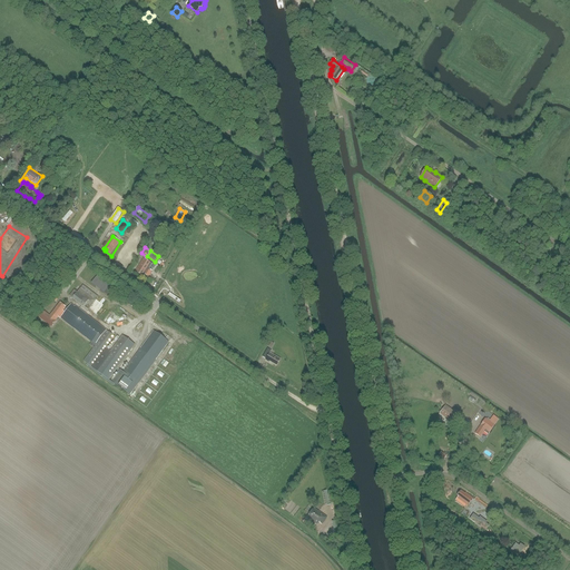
[(150,276),(153,272),(149,269),(153,264),(145,258),(136,272),(143,275),(144,274),(146,275),(146,274),(150,276)]
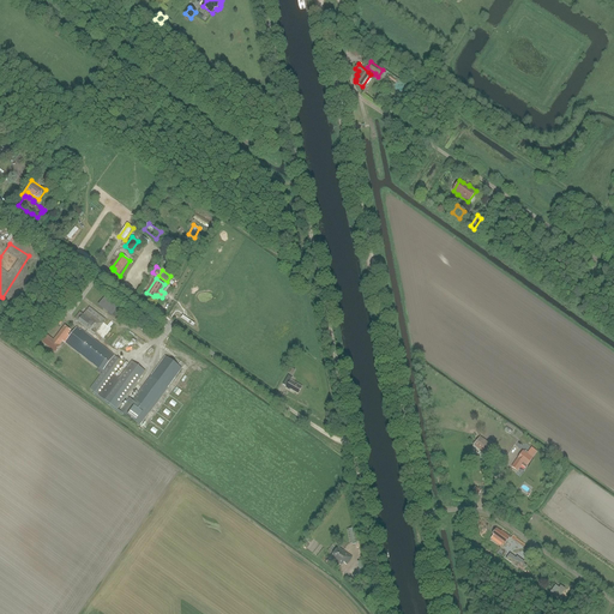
[(98,306),(113,314),(119,305),(104,296),(98,306)]
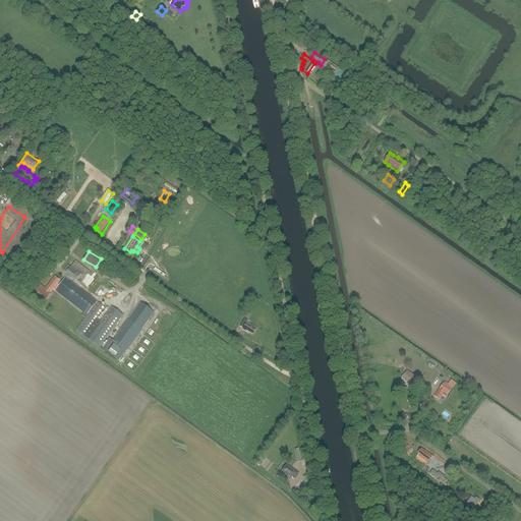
[(68,265),(63,271),(66,273),(76,281),(80,284),(90,272),(75,261),(71,267),(68,265)]
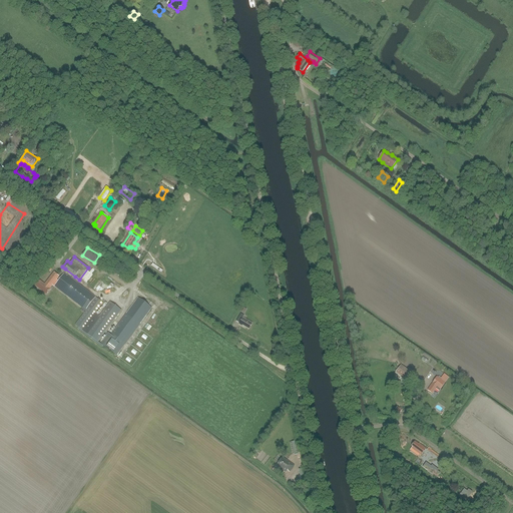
[(47,295),(51,290),(50,289),(53,286),(54,287),(58,281),(56,280),(59,277),(54,273),(45,285),(39,280),(35,286),(47,295)]
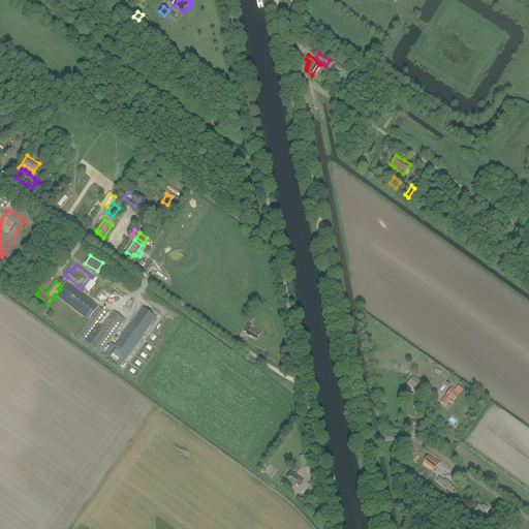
[(64,286),(66,288),(60,297),(70,304),(69,305),(85,318),(83,320),(87,323),(78,335),(86,342),(89,344),(101,353),(126,320),(114,311),(102,327),(99,324),(107,313),(99,307),(69,284),(69,285),(66,283),(64,286)]
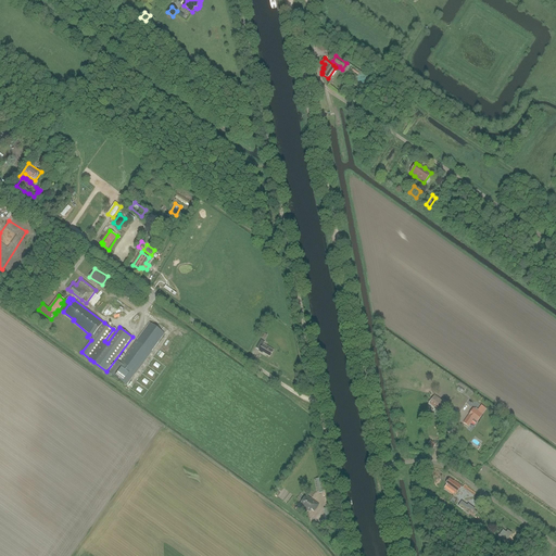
[(116,307),(122,311),(126,304),(121,301),(116,307)]
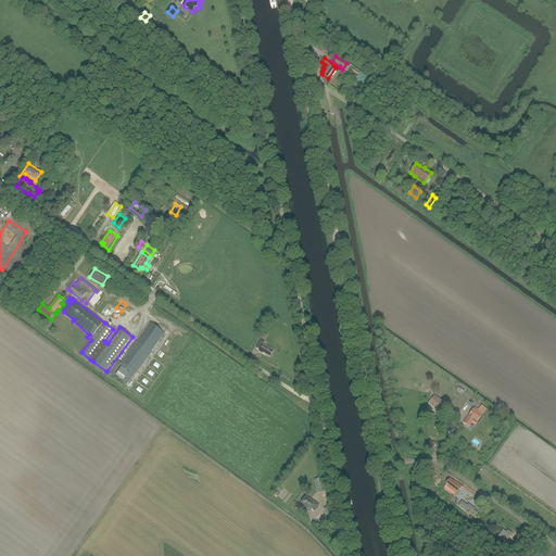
[(282,333),(285,328),(277,323),(274,328),(282,333)]
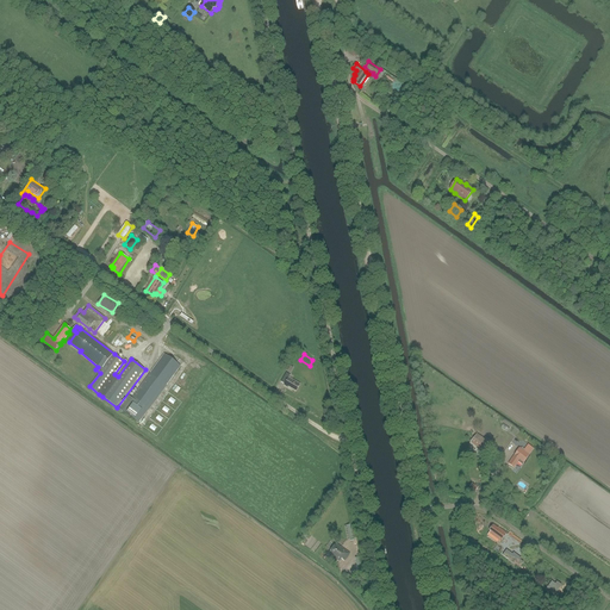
[(129,397),(119,410),(122,411),(138,423),(149,410),(167,386),(150,373),(131,399),(129,397)]
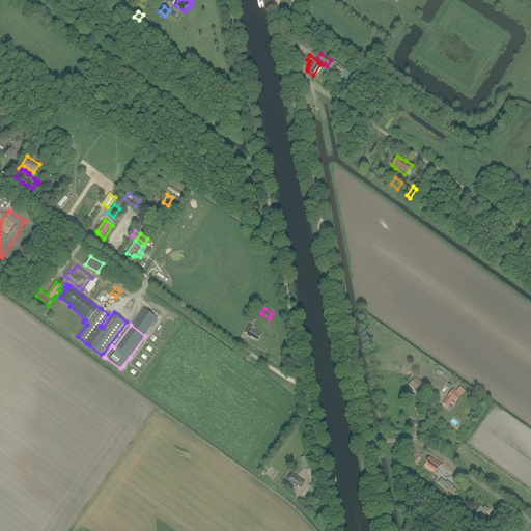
[(253,327),(250,326),(245,333),(248,335),(248,336),(251,338),(252,337),(257,340),(261,334),(252,329),(253,327)]
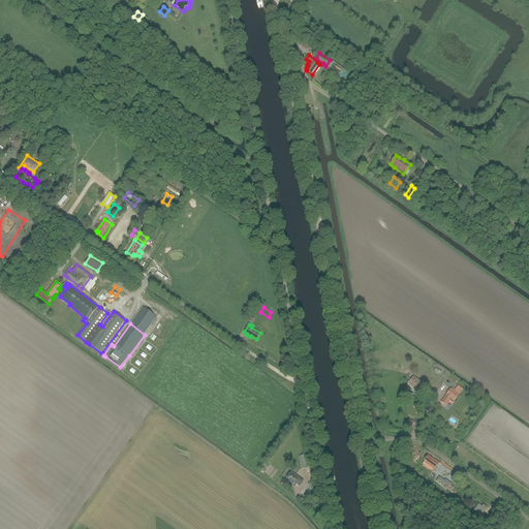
[(413,376),(408,384),(422,394),(427,386),(413,376)]
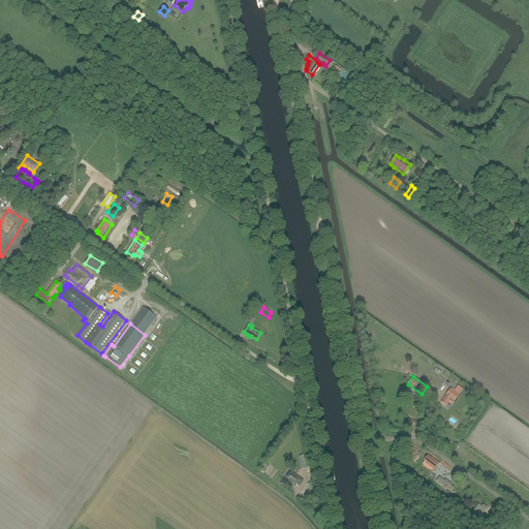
[(446,395),(441,402),(445,406),(449,401),(453,403),(459,395),(450,389),(446,395)]
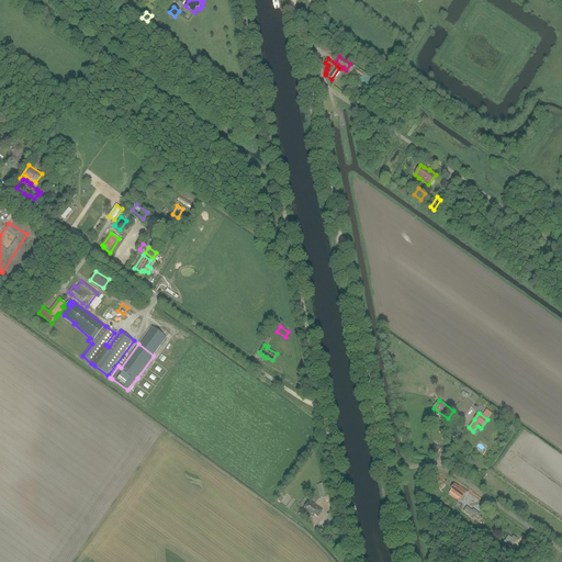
[(461,499),(467,492),(459,486),(458,486),(454,484),(450,489),(452,490),(450,492),(461,499)]
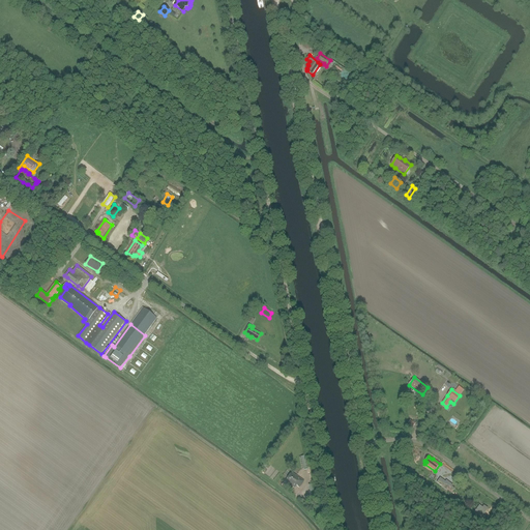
[(441,483),(447,475),(441,471),(435,479),(441,483)]
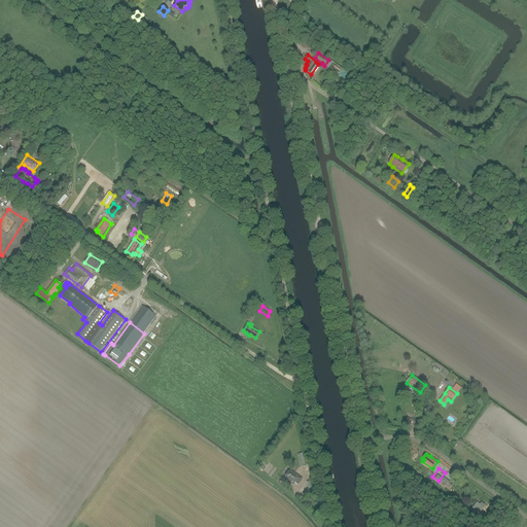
[(303,479),(290,470),(285,479),(288,482),(293,486),(295,483),(299,485),(303,479)]
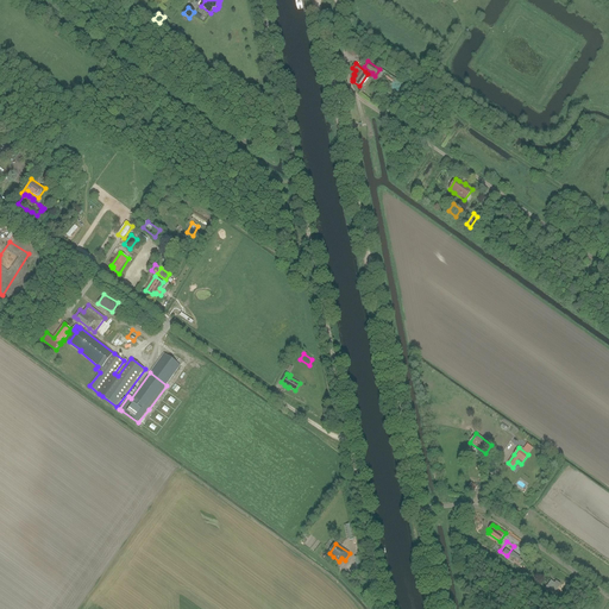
[(525,556),(514,547),(510,551),(522,559),(525,556)]
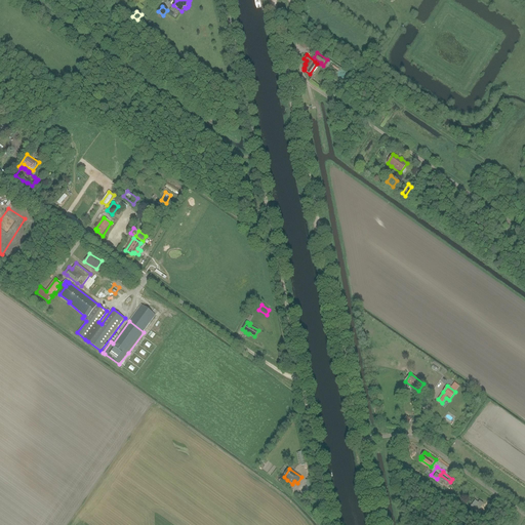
[(311,480),(306,481),(309,496),(314,495),(311,480)]
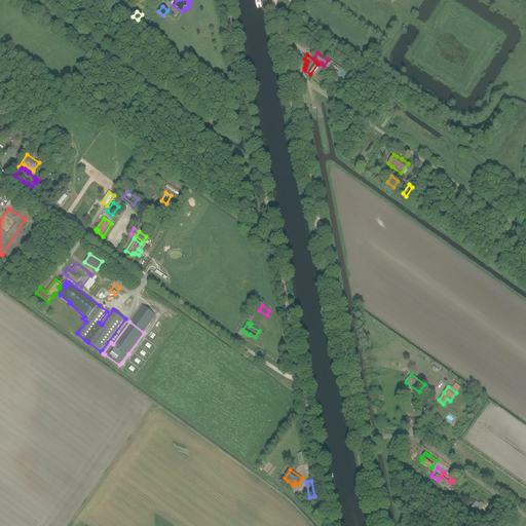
[(476,501),(473,506),(479,512),(483,506),(476,501)]
